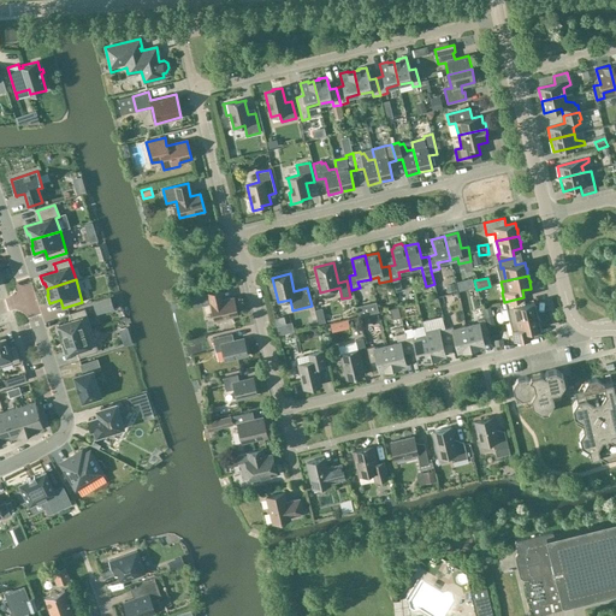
[(234,297),(219,301),(217,291),(200,295),(202,306),(211,303),(214,320),(238,315),(234,297)]
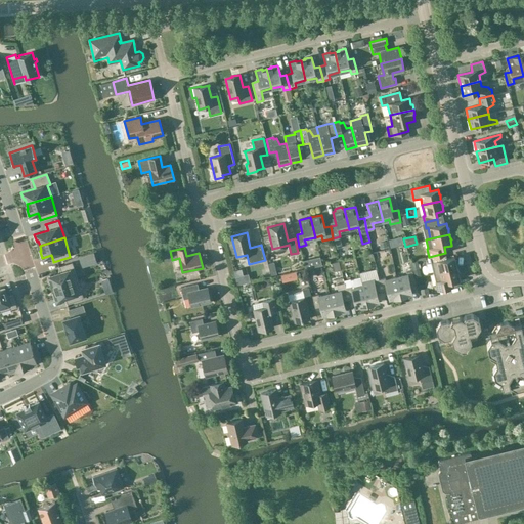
[(446,259),(445,253),(429,257),(433,273),(457,268),(456,266),(456,262),(455,262),(454,257),(446,259)]
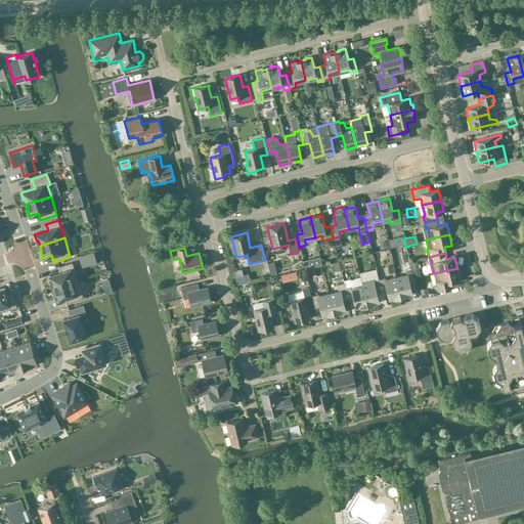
[(51,282),(53,288),(78,279),(72,262),(58,266),(59,267),(61,272),(47,276),(50,284),(51,282)]
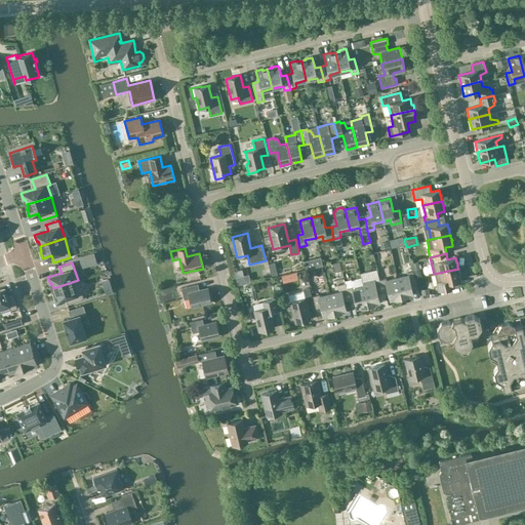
[(458,269),(434,274),(438,291),(454,287),(453,281),(460,280),(460,279),(459,274),(460,274),(458,271),(458,269)]
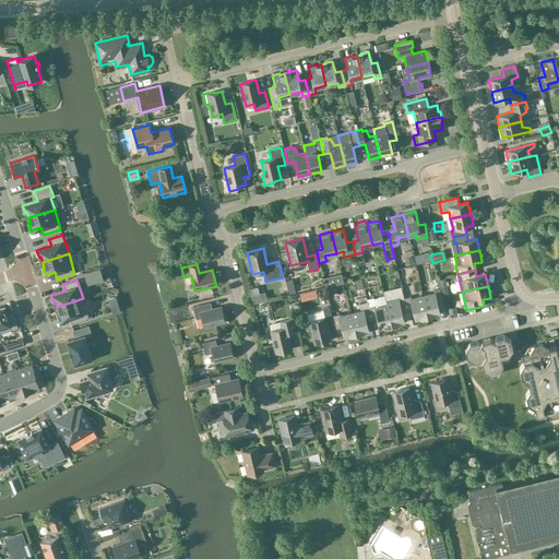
[(423,296),(427,316),(439,313),(437,304),(443,302),(440,289),(432,290),(433,294),(423,296)]
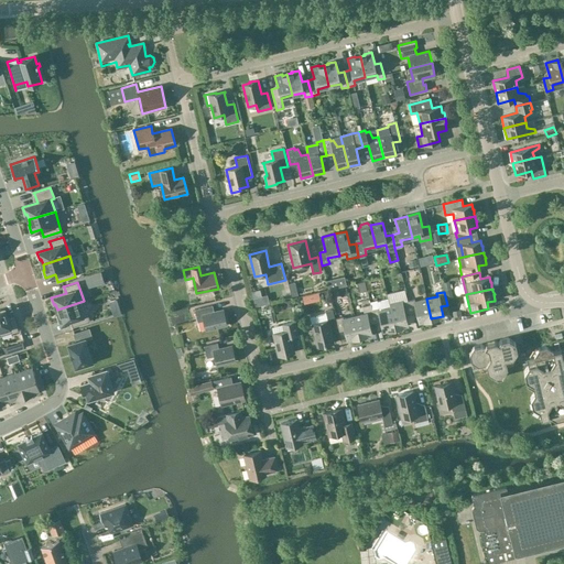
[(408,301),(411,314),(418,313),(420,322),(431,318),(426,299),(415,302),(414,299),(408,301)]
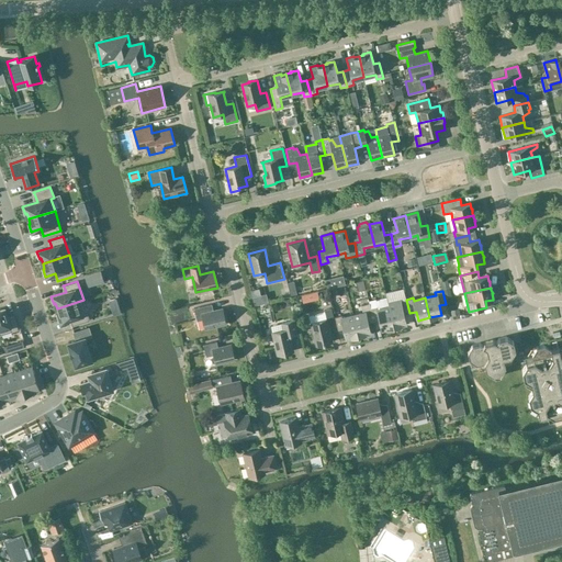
[(57,308),(58,314),(57,314),(59,322),(69,318),(71,325),(71,326),(90,321),(83,300),(57,308)]
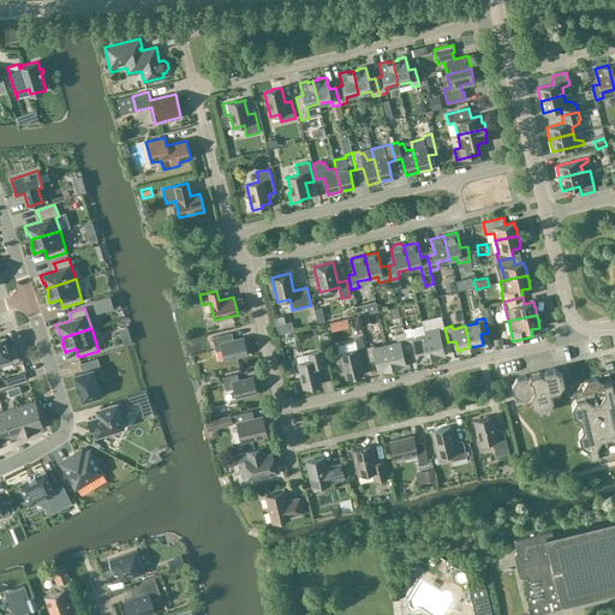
[(424,332),(425,335),(431,357),(443,354),(441,344),(448,342),(445,328),(437,329),(437,328),(424,332)]
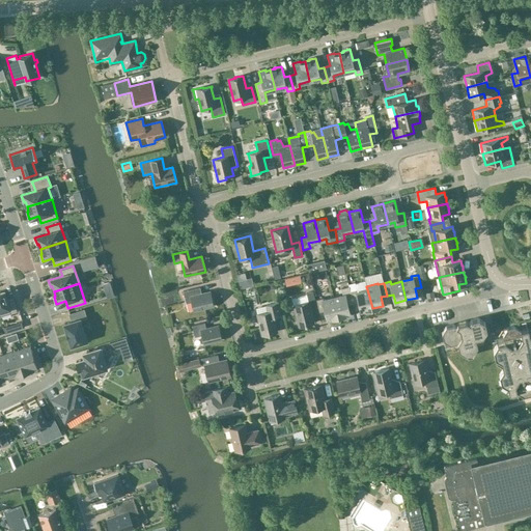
[(353,304),(350,291),(348,286),(341,288),(343,296),(334,298),(338,316),(350,314),(347,305),(353,304)]
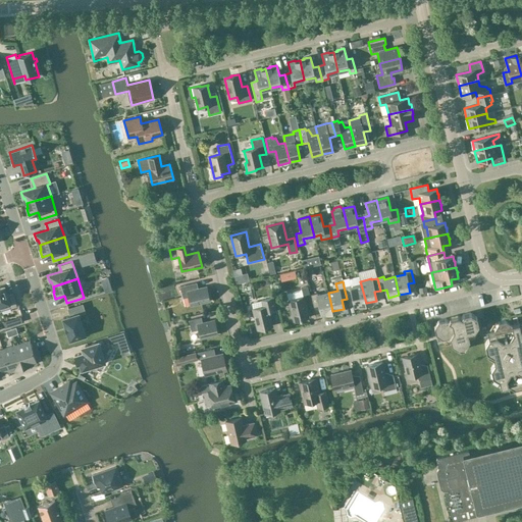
[(191,305),(210,300),(207,286),(198,289),(197,282),(180,286),(183,299),(189,297),(191,305)]
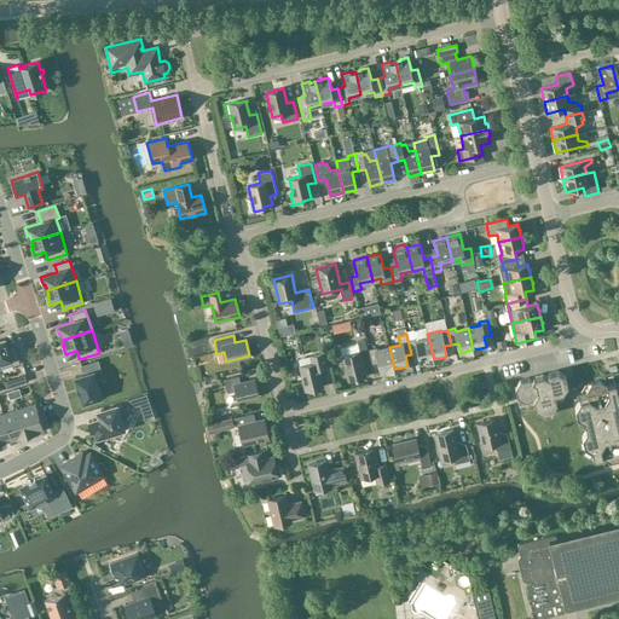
[(428,337),(416,341),(416,337),(408,340),(411,354),(418,353),(421,363),(434,359),(428,337)]
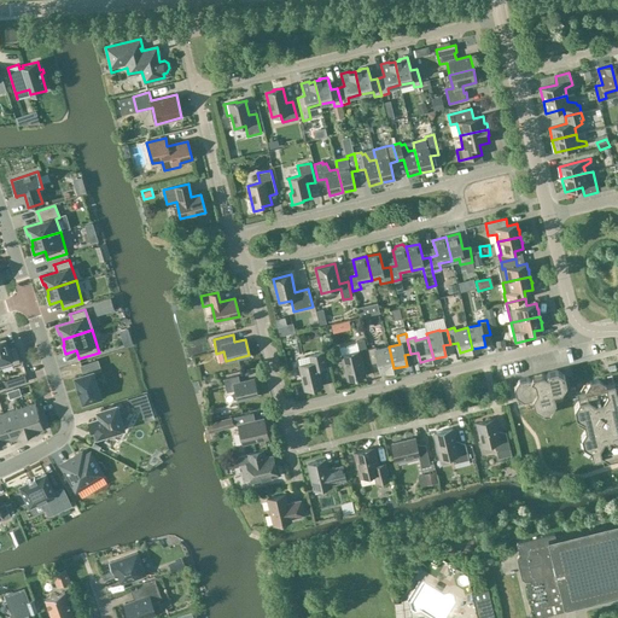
[(0,338),(0,368),(19,362),(15,347),(9,349),(5,338),(0,338)]
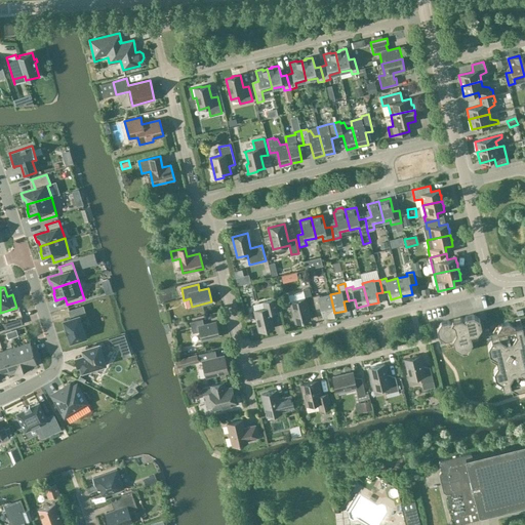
[(307,304),(313,301),(310,288),(303,289),(305,297),(290,301),(295,323),(311,319),(307,304)]
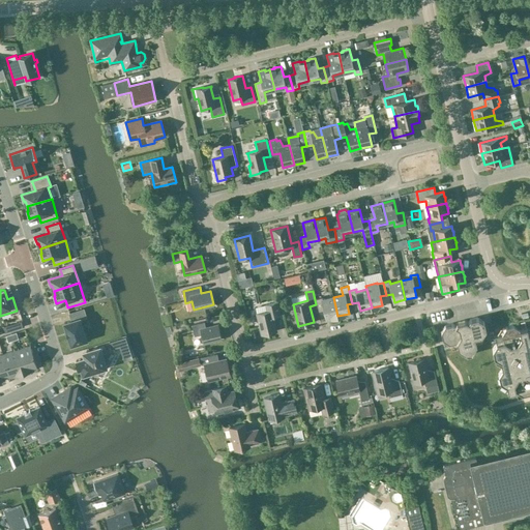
[(326,319),(337,316),(333,297),(323,300),(322,297),(316,299),(319,312),(324,311),(326,319)]
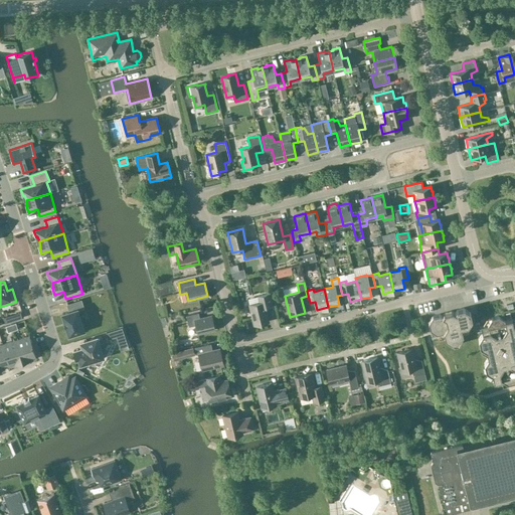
[(266,307),(273,305),(270,294),(258,296),(260,302),(248,305),(253,325),(269,322),(266,307)]
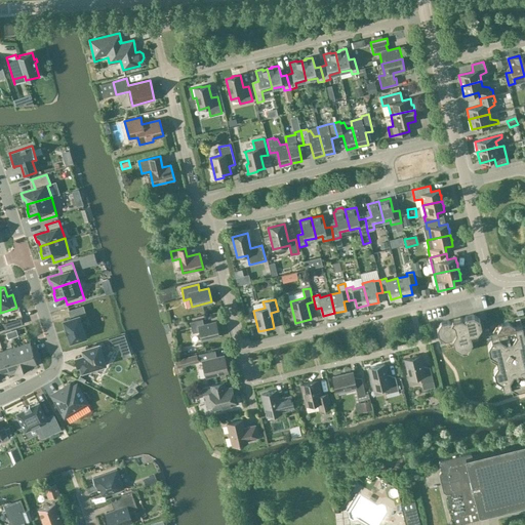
[(85,314),(83,306),(69,310),(69,312),(70,311),(72,317),(71,317),(71,318),(65,320),(65,319),(64,320),(64,321),(66,328),(67,329),(68,332),(68,333),(70,340),(71,341),(72,341),(72,340),(73,340),(74,342),(80,340),(80,338),(86,336),(79,316),(85,314)]
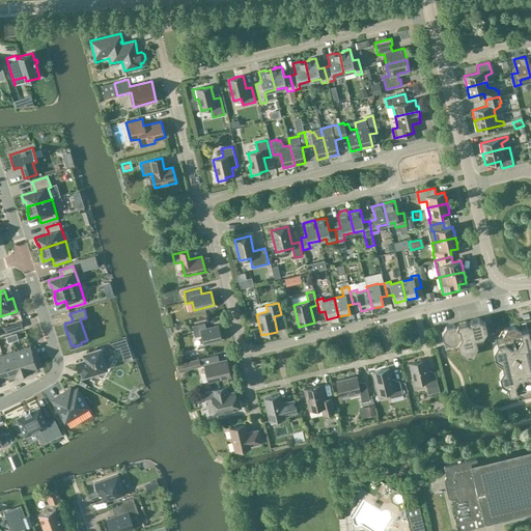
[(446,326),(442,333),(444,340),(450,344),(452,352),(459,350),(466,354),(473,352),(477,345),(484,343),(482,336),(486,330),(484,322),(478,318),(471,319),(469,323),(467,320),(457,323),(456,326),(453,324),(446,326)]
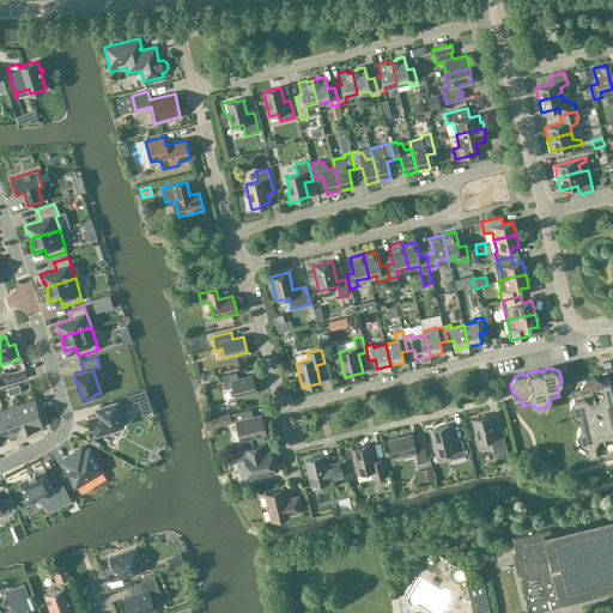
[(236,396),(256,392),(252,376),(238,380),(236,372),(222,376),(225,389),(234,387),(236,396)]
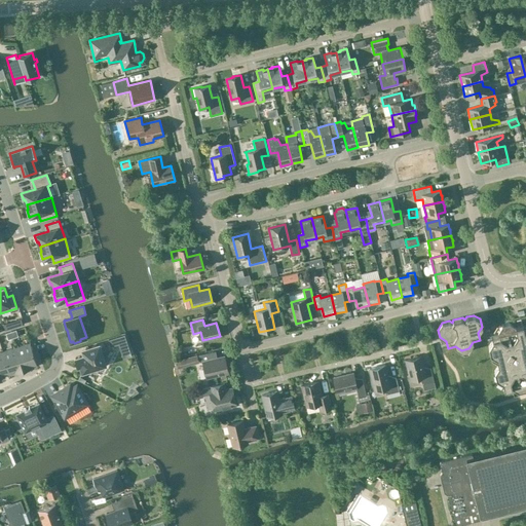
[(498,331),(490,333),(492,340),(488,346),(490,354),(496,358),(498,365),(494,371),(496,379),(502,382),(504,389),(512,388),(518,391),(525,390),(525,388),(525,333),(525,332),(523,325),(516,327),(510,323),(501,325),(498,331)]
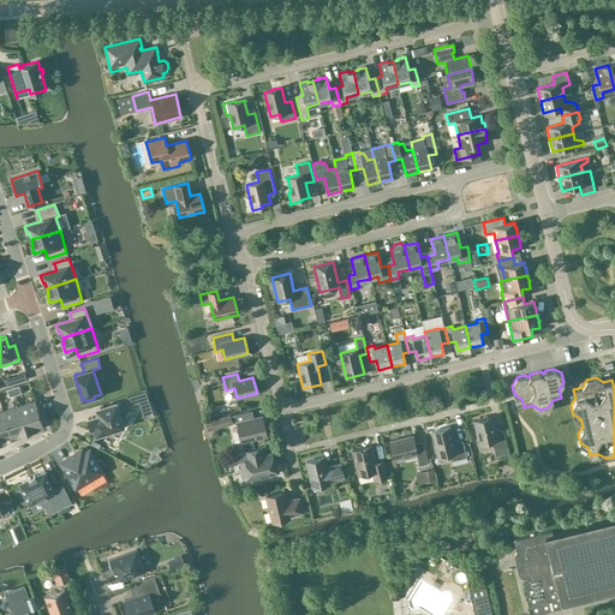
[(145,392),(136,395),(138,401),(144,418),(154,416),(148,399),(145,392)]
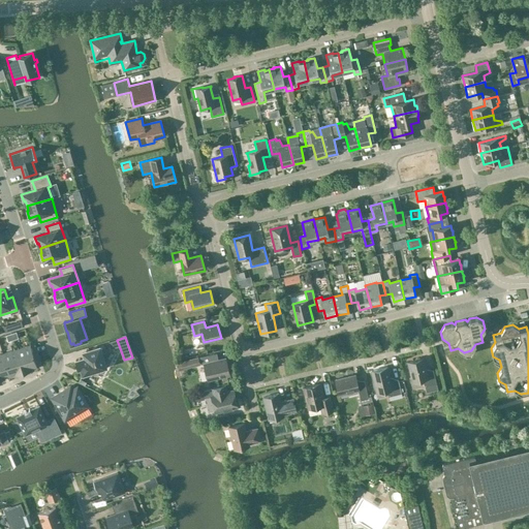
[(83,356),(74,360),(78,368),(79,368),(81,374),(83,373),(84,375),(92,373),(91,371),(104,367),(100,352),(104,351),(102,344),(85,350),(87,355),(83,356)]
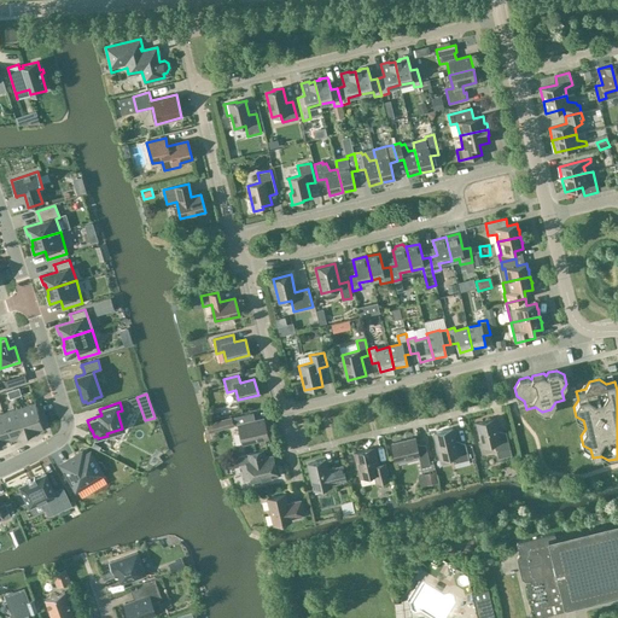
[(35,403),(19,408),(27,435),(36,431),(36,430),(44,427),(35,403)]
